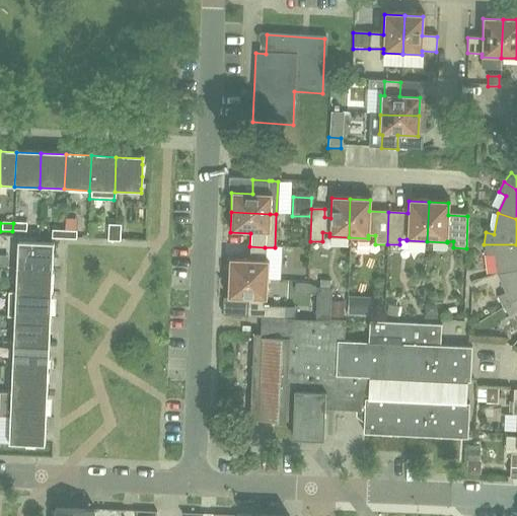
[(13,223),(12,231),(25,232),(25,224),(13,223)]
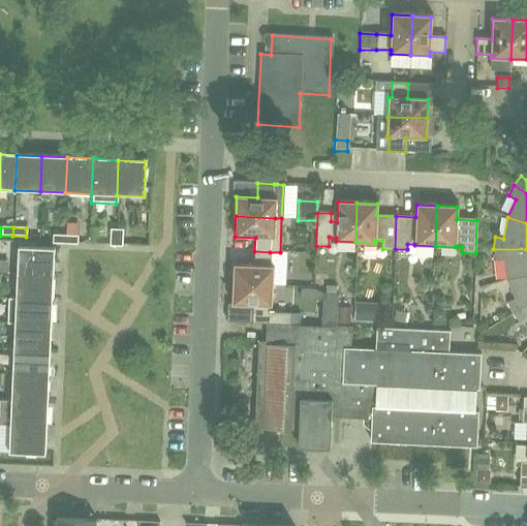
[(109,230),(107,239),(121,240),(121,231),(109,230)]
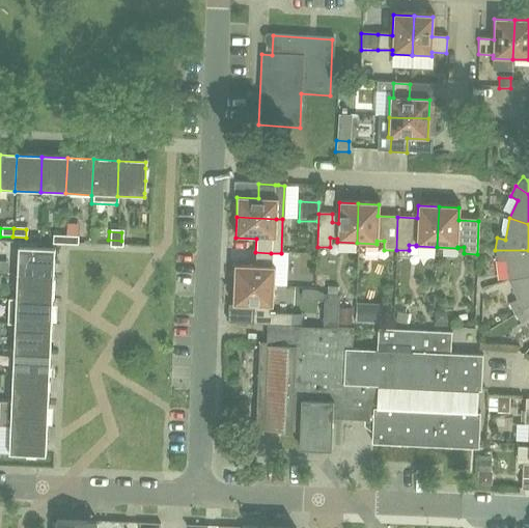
[(51,238),(50,246),(61,246),(63,246),(63,238),(51,238)]
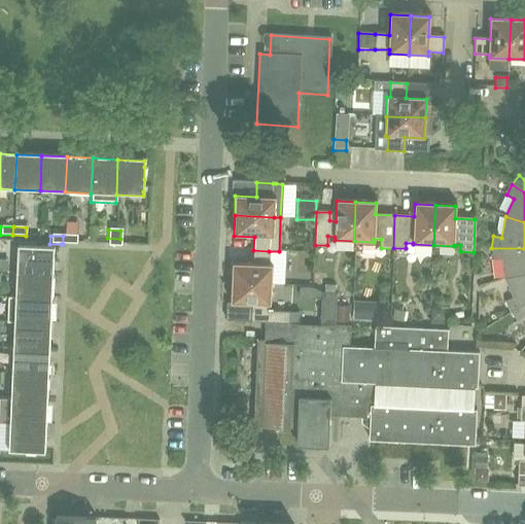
[(63,236),(63,244),(76,245),(76,237),(63,236)]
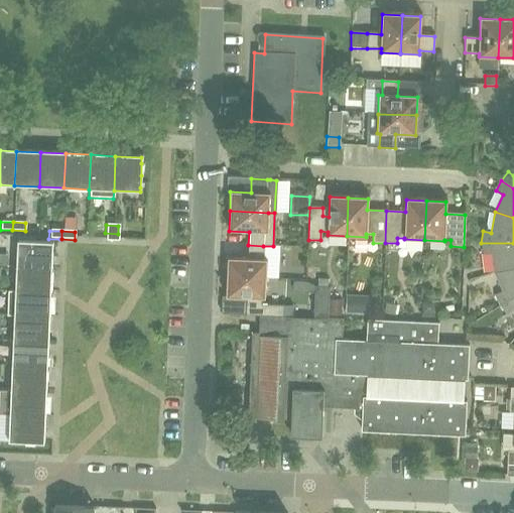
[(105,233),(105,241),(118,242),(118,234),(105,233)]
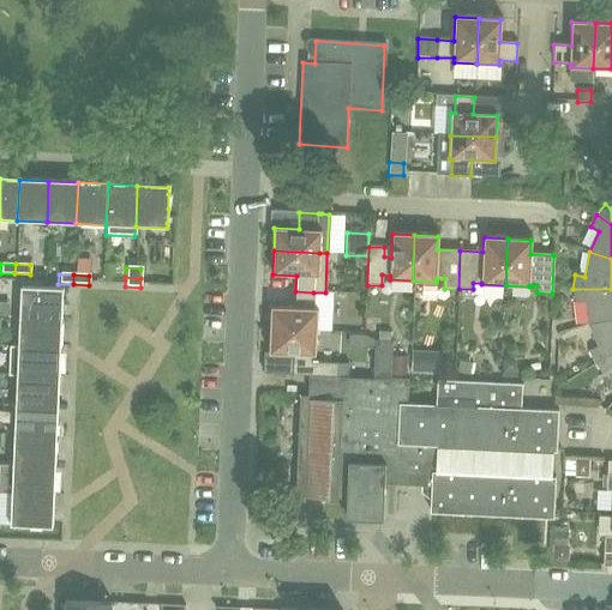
[(21,288),(19,319),(61,320),(63,290),(21,288)]
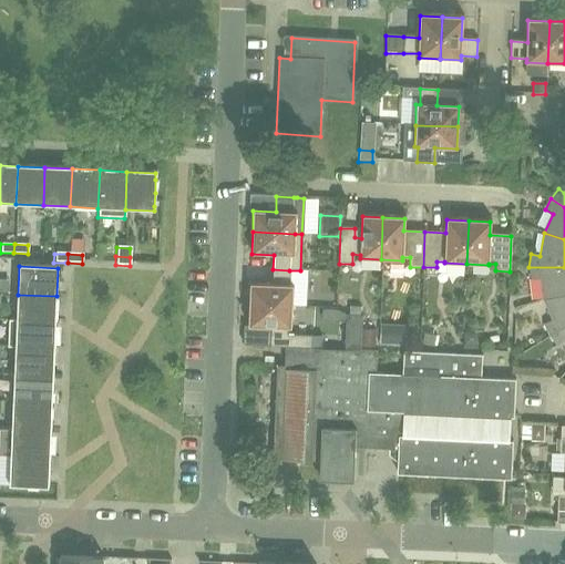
[(541,278),(543,301),(564,294),(564,267),(528,267),(531,280),(541,278)]
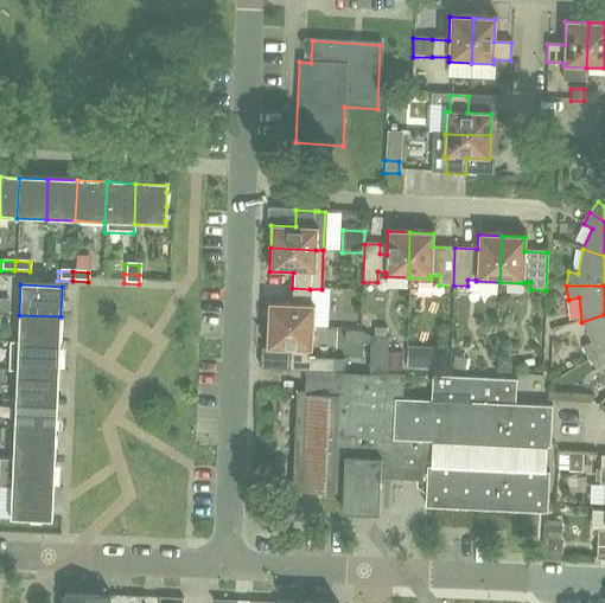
[(267,303),(267,326),(312,328),(313,306),(316,306),(317,290),(322,290),(322,289),(310,289),(292,288),(292,305),(267,303)]
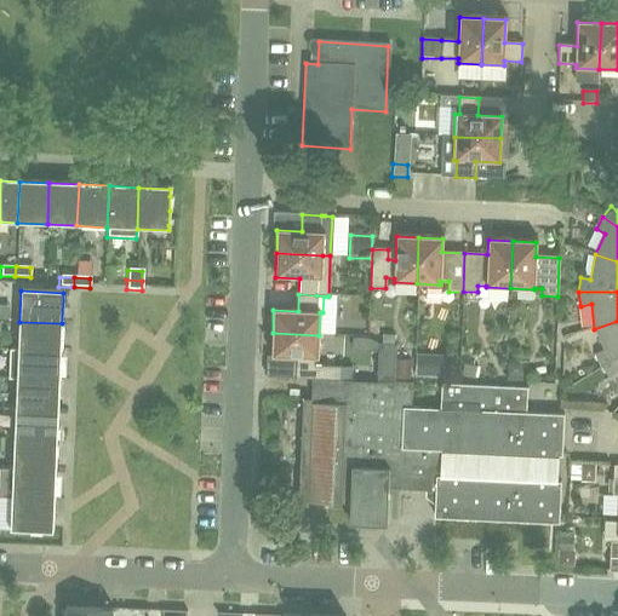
[(617,356),(617,321),(594,329),(604,351),(594,355),(600,368),(617,356)]
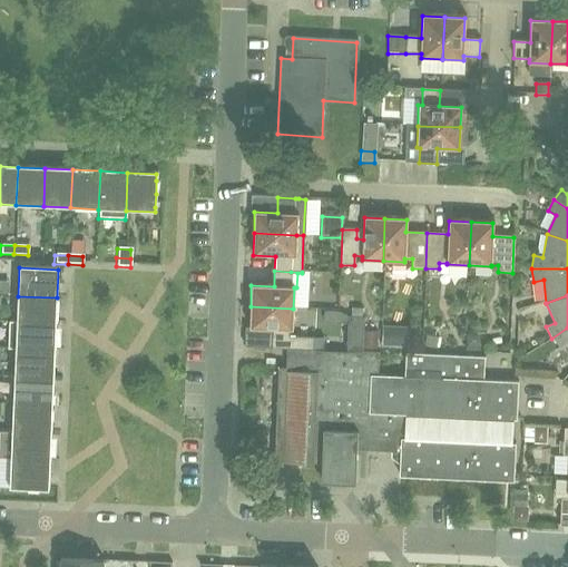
[(18,296),(17,323),(55,325),(57,297),(18,296)]
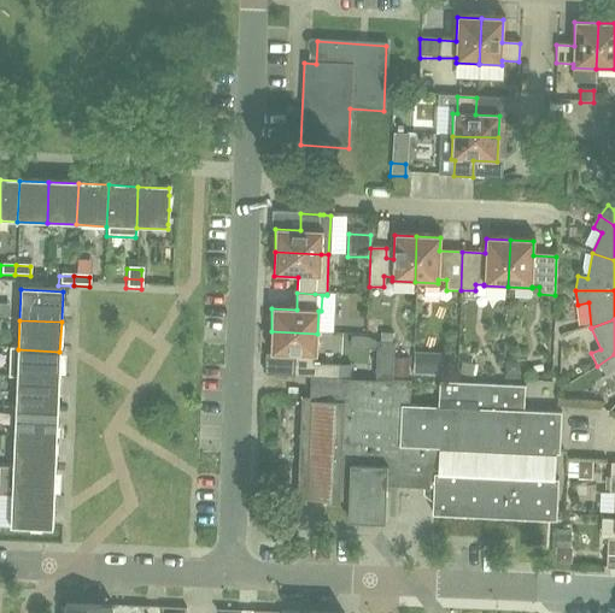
[(271,331),(270,354),(294,355),(293,377),(310,378),(339,379),(339,366),(312,365),(312,357),(316,357),(317,334),(271,331)]
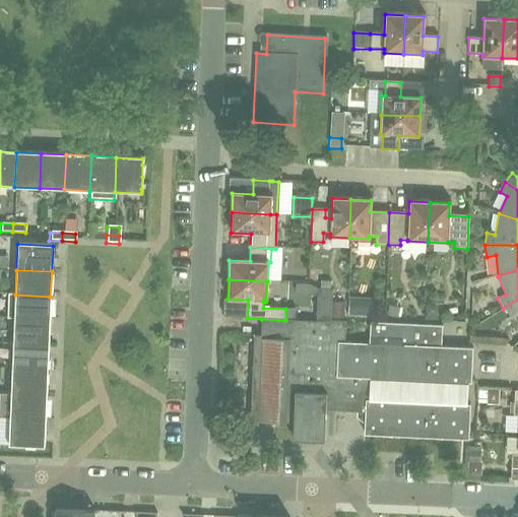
[(254,338),(250,425),(256,425),(256,422),(278,423),(278,426),(284,426),(284,424),(294,424),(293,440),(315,441),(324,442),(325,411),(334,411),(336,377),(367,377),(369,344),(343,343),(343,323),(342,323),(330,322),(331,303),(331,291),(317,291),(317,297),(315,322),(295,321),(286,321),(286,320),(285,320),(261,319),(260,337),(254,336),(254,338)]
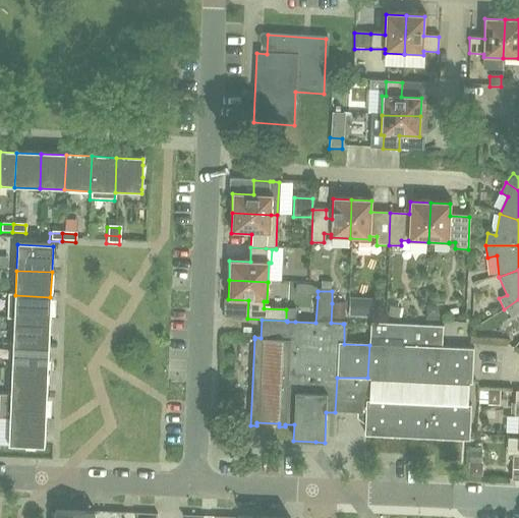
[(7,295),(6,320),(14,321),(49,322),(50,297),(15,295),(7,295)]
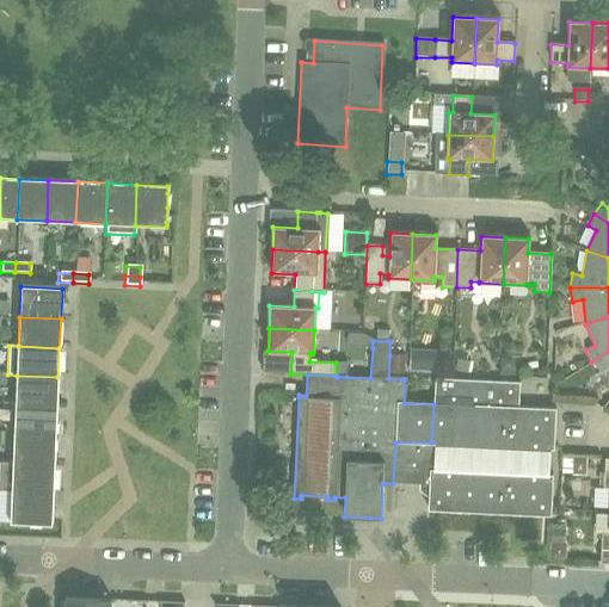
[(608,351),(591,363),(600,373),(608,366),(608,367),(608,351)]
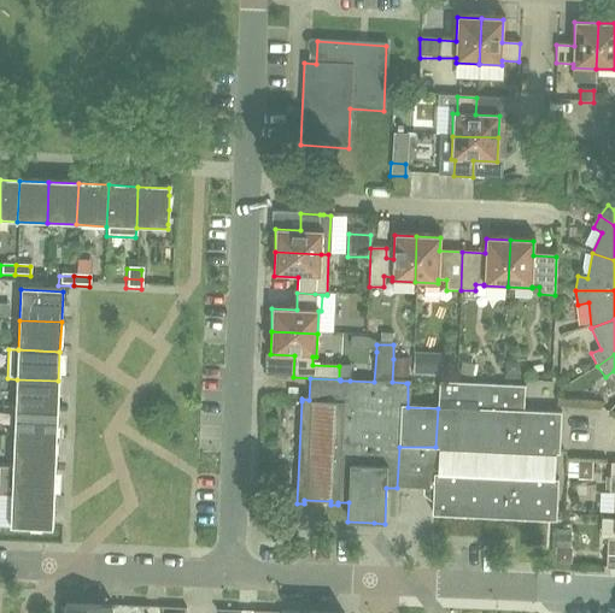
[(393,359),(392,382),(406,383),(408,360),(393,359)]
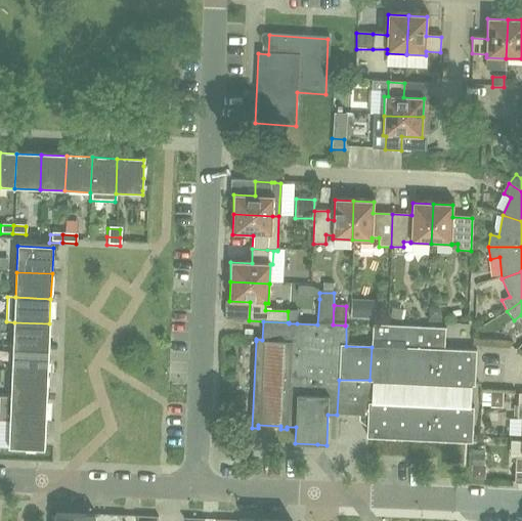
[(362,306),(352,305),(352,318),(361,318),(362,306)]
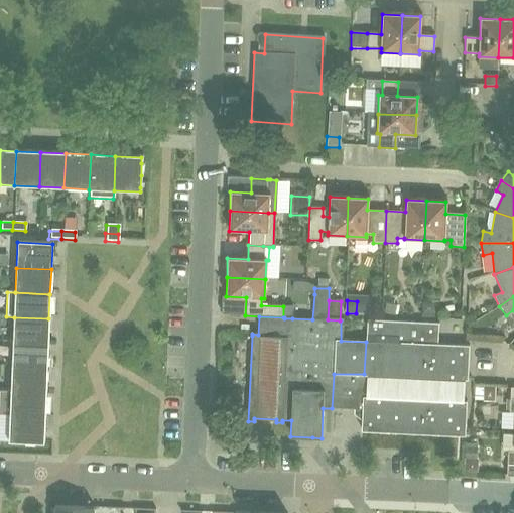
[(385,304),(383,314),(394,316),(395,306),(385,304)]
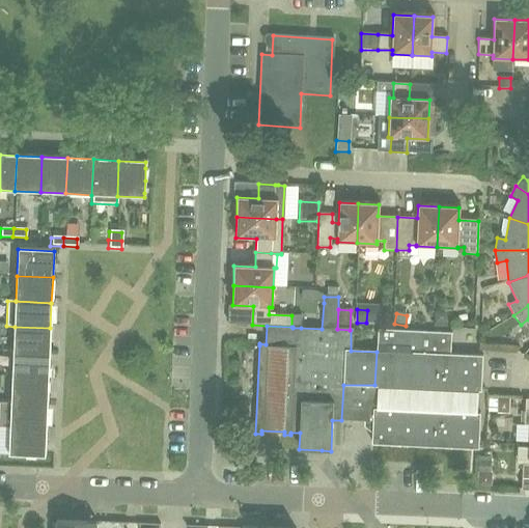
[(434,325),(445,325),(445,317),(441,313),(434,313),(434,325)]
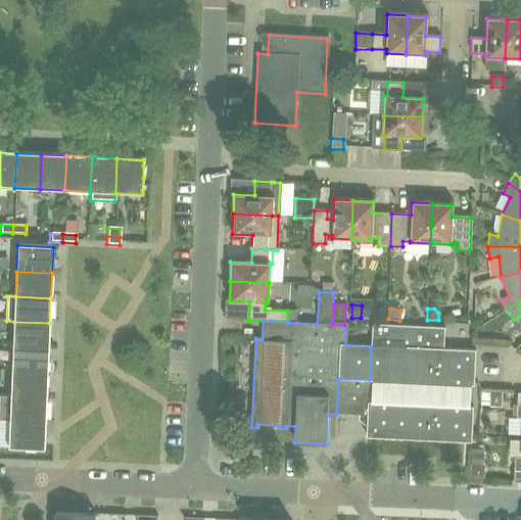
[(287,311),(287,322),(288,322),(288,323),(296,323),(297,312),(287,311)]
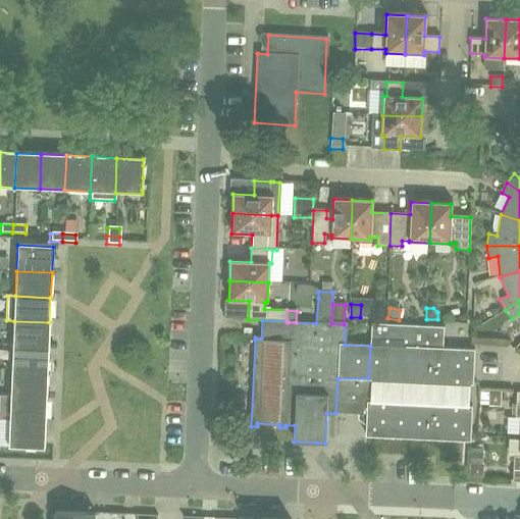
[(14,321),(13,346),(48,348),(49,322),(14,321)]
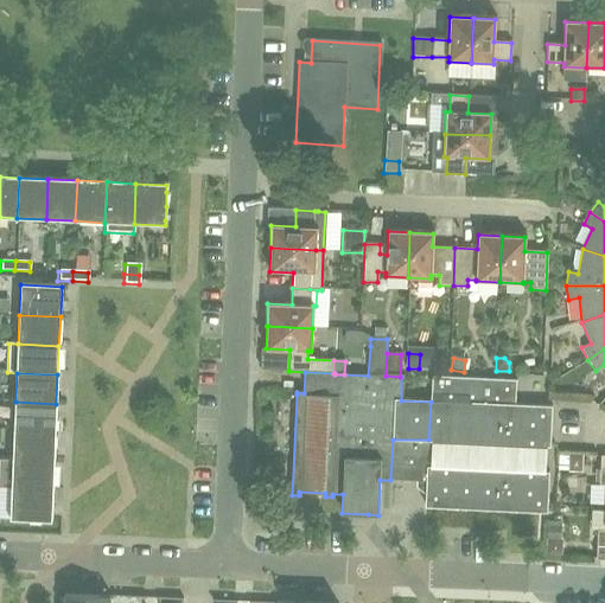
[(393,440),(390,480),(426,482),(425,507),(546,513),(548,474),(545,474),(545,455),(546,447),(549,447),(551,408),(515,406),(515,383),(516,383),(516,382),(490,380),(432,378),(431,402),(428,440),(393,440)]
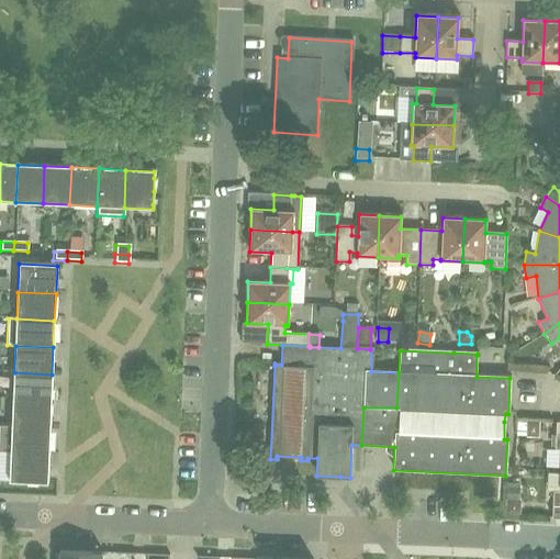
[(14,372),(13,400),(51,401),(52,375),(14,372)]
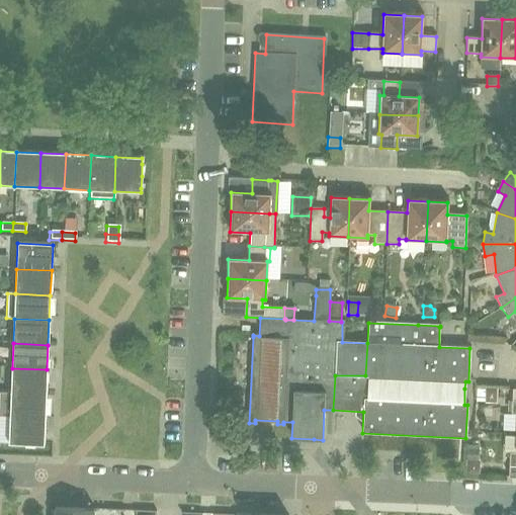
[(12,368),(11,394),(46,395),(47,369),(12,368)]
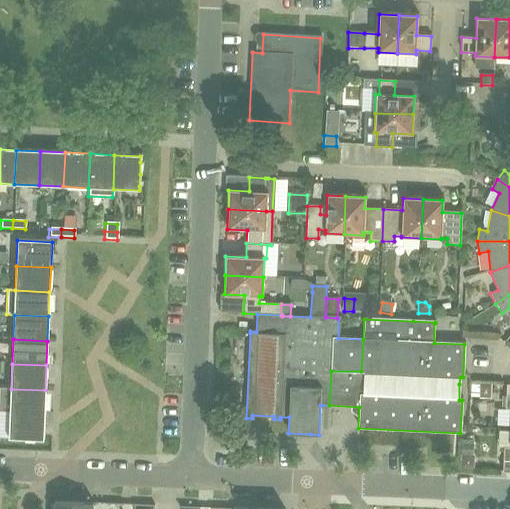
[(0,388),(0,413),(10,414),(10,413),(44,415),(45,390),(11,389),(0,388)]
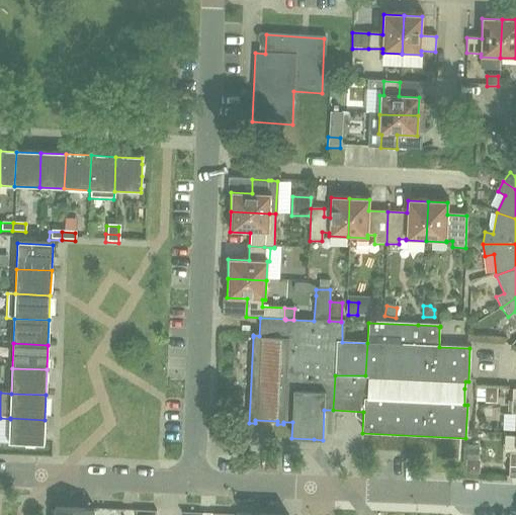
[(10,419),(9,444),(44,445),(45,420),(10,418),(10,419)]
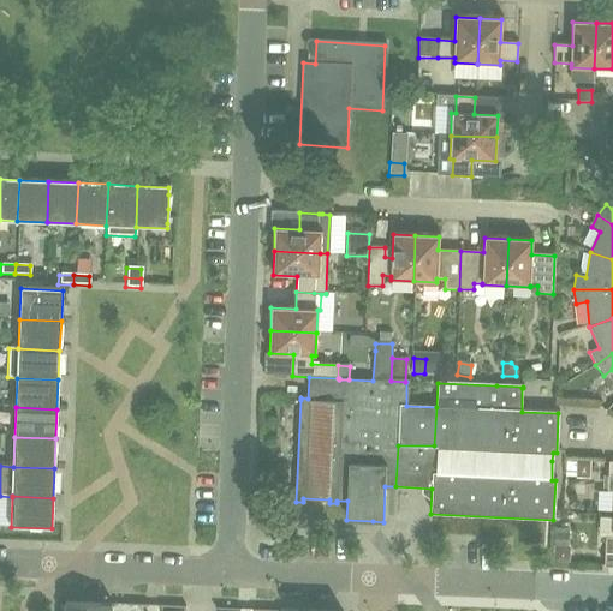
[(569,565),(570,549),(553,547),(552,564),(569,565)]
